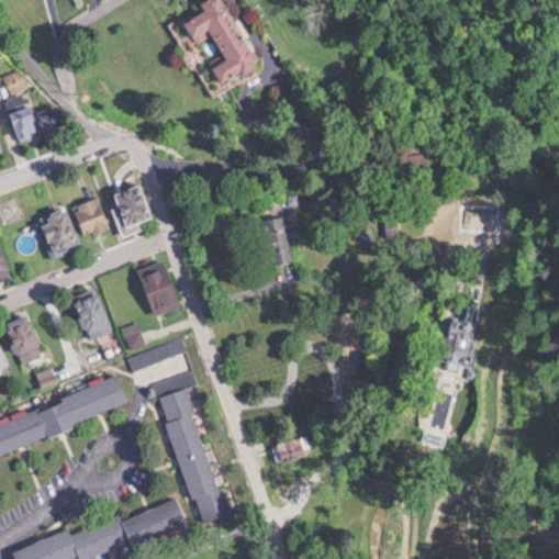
[(225,59),(213,66),(222,84),(258,65),(224,0),(202,0),(200,1),(205,12),(185,22),(194,43),(212,33),(225,59)]
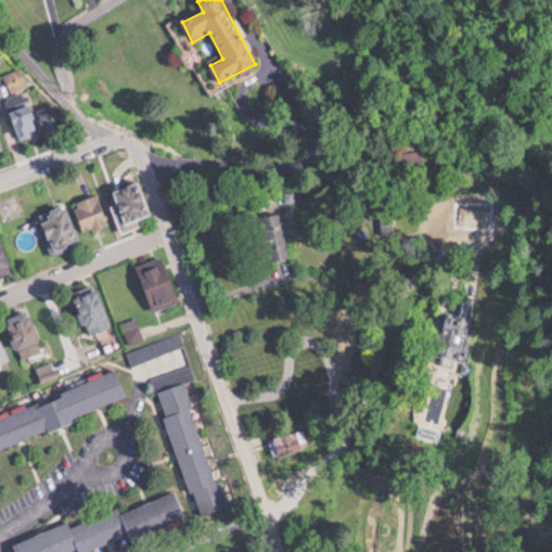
[(8,89),(22,88),(20,72),(5,73),(8,89)]
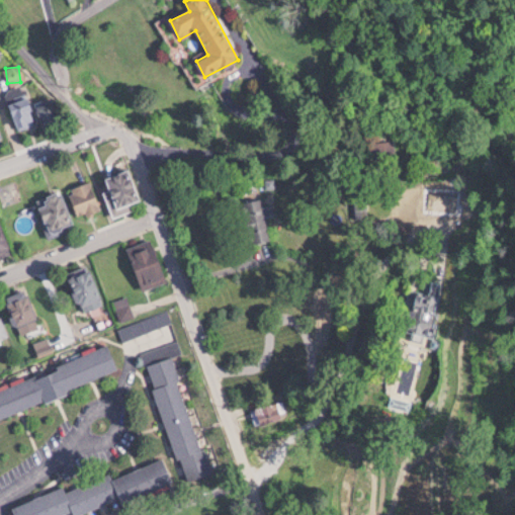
[(33,124),(23,86),(5,90),(15,130),(33,124)]
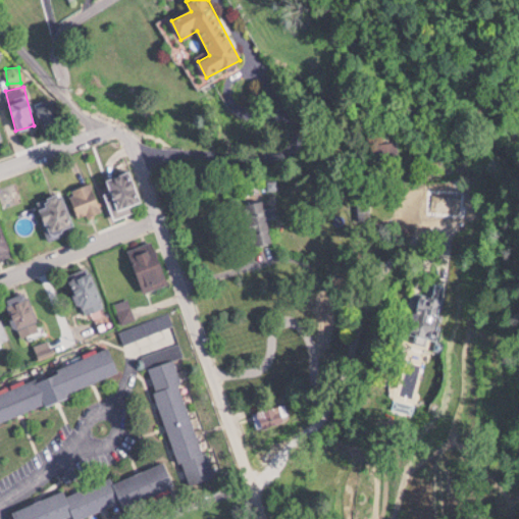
[(397,159),(393,141),(371,146),(375,164),(397,159)]
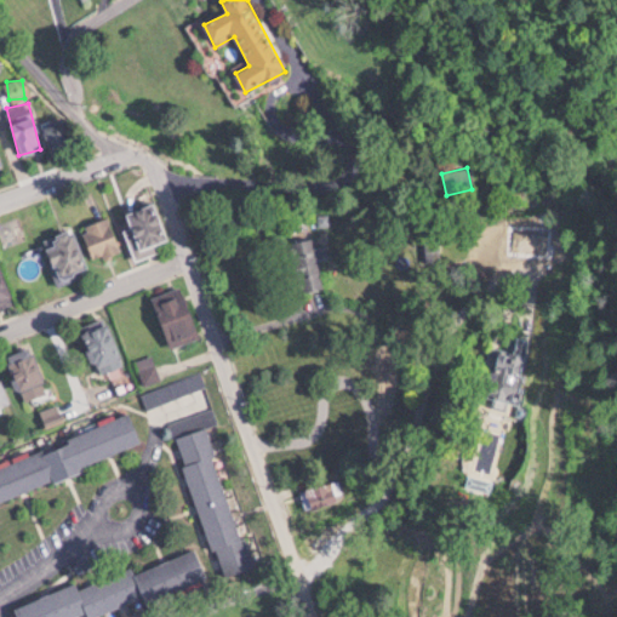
[(154,245),(165,241),(155,205),(126,212),(131,229),(125,230),(133,261),(156,253),(154,245)]
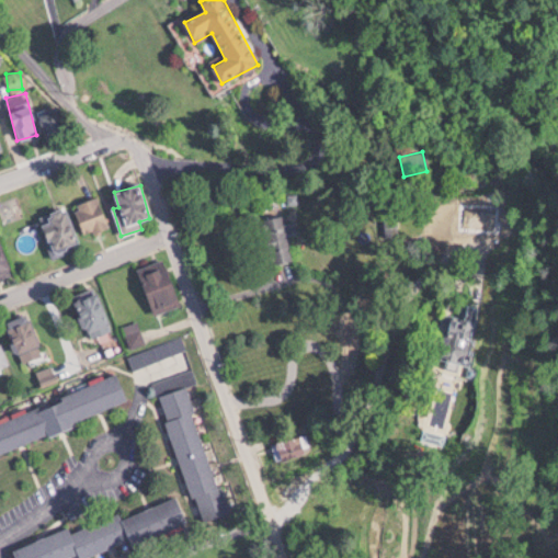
[(107,228),(95,197),(71,207),(83,238),(107,228)]
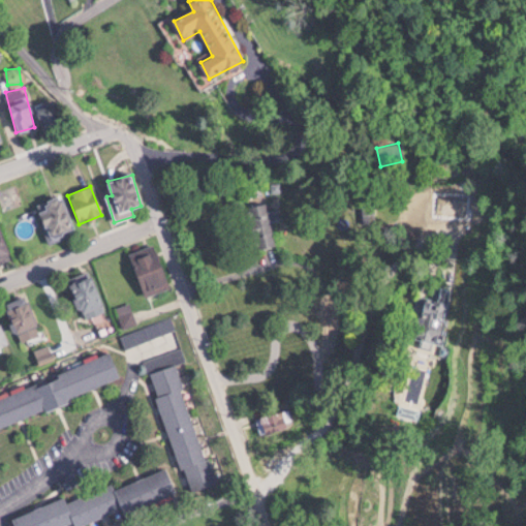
[(44,238),(71,234),(65,198),(39,203),(44,238)]
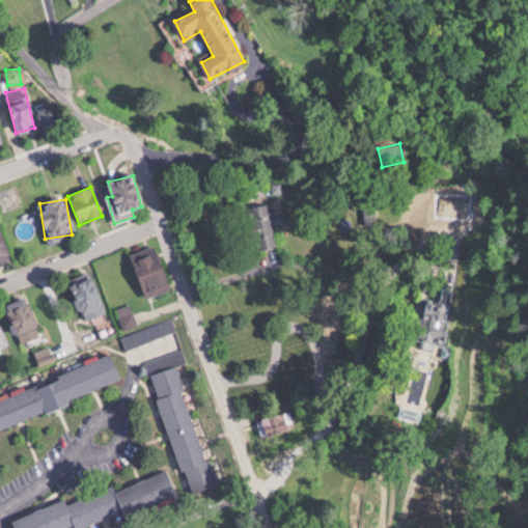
[(255,250),(276,247),(270,215),(269,215),(267,204),(248,207),(255,250)]
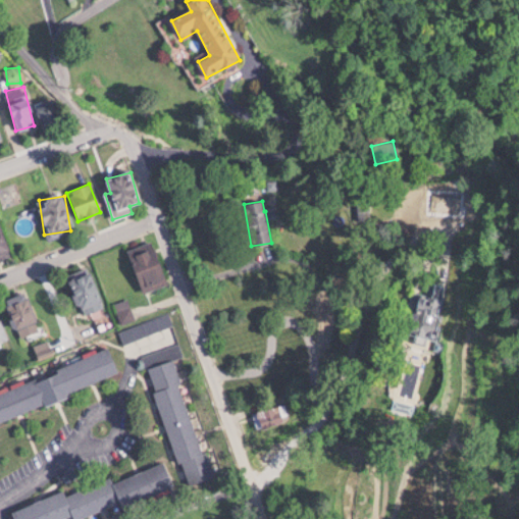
[(354,224),(371,222),(368,203),(352,205),(354,224)]
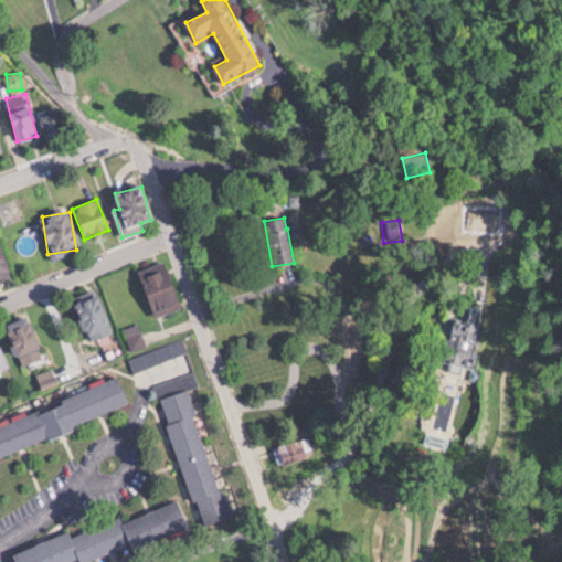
[(0,276),(11,272),(0,248),(0,276)]
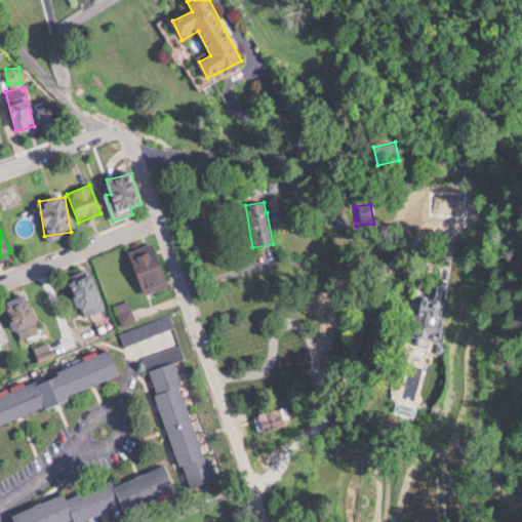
[(166,287),(153,244),(128,251),(142,295),(166,287)]
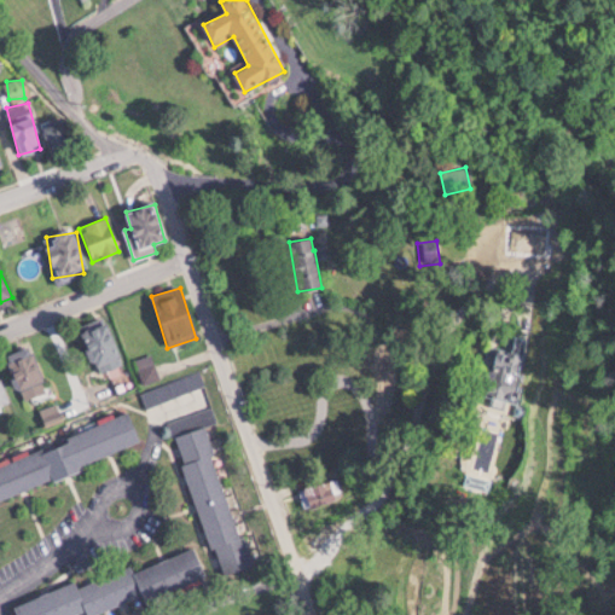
[(94,375),(121,367),(109,324),(82,331),(94,375)]
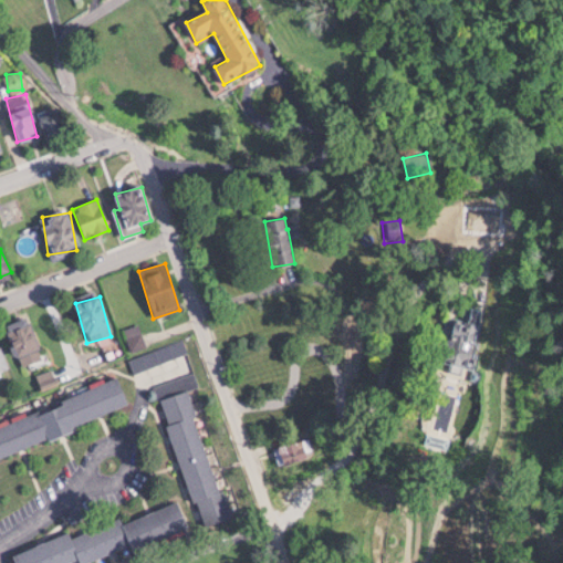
[(27,319),(7,325),(21,367),(42,360),(27,319)]
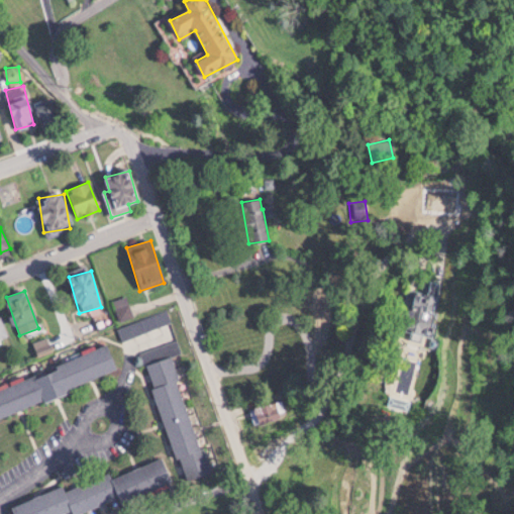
[(112,303),(119,322),(131,317),(124,298),(112,303)]
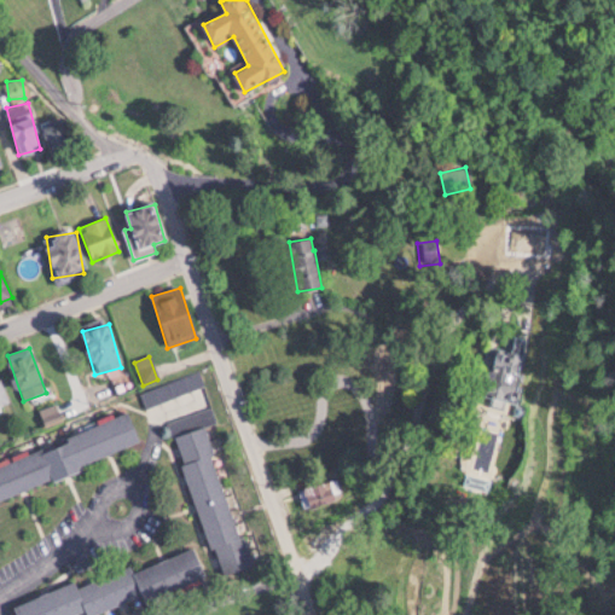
[(144,410),(202,389),(196,373),(138,394),(144,410)]
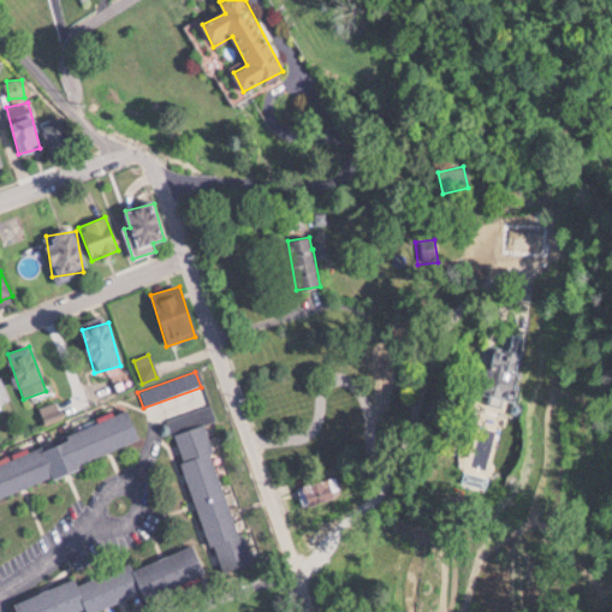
[(59,420),(53,405),(40,410),(45,425),(59,420)]
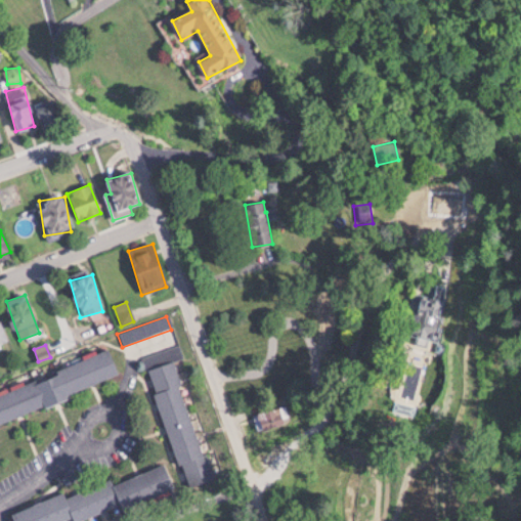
[(144,356),(180,485),(207,478),(174,360),(181,358),(177,347),(144,356)]
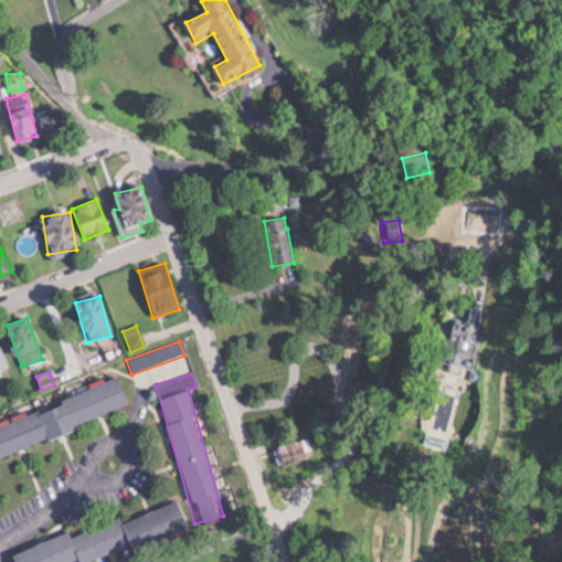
[(0,455),(127,407),(117,379),(0,423),(0,455)]
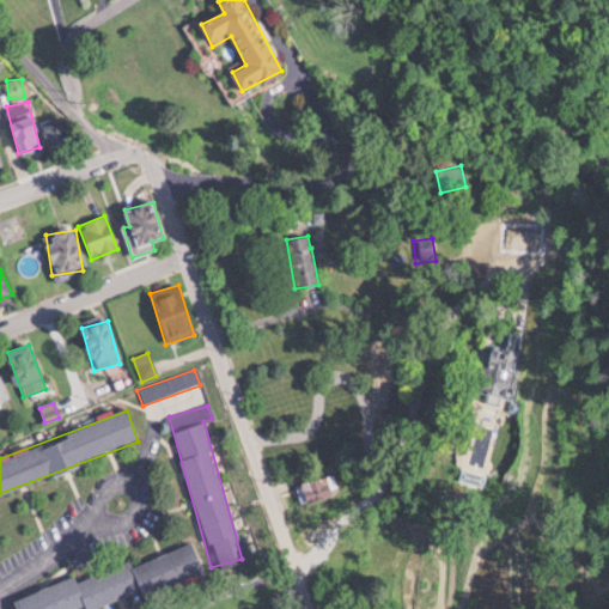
[(293,486),(299,505),(336,493),(330,474),(293,486)]
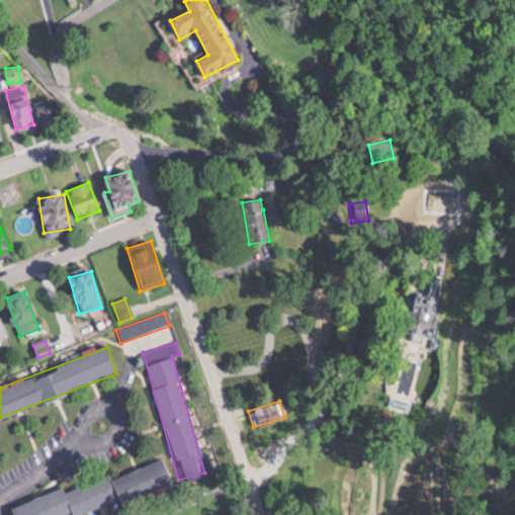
[(110,479),(108,474),(12,508),(14,514),(68,514),(72,513),(73,514),(76,514),(118,499),(120,503),(171,486),(162,460),(110,479)]
